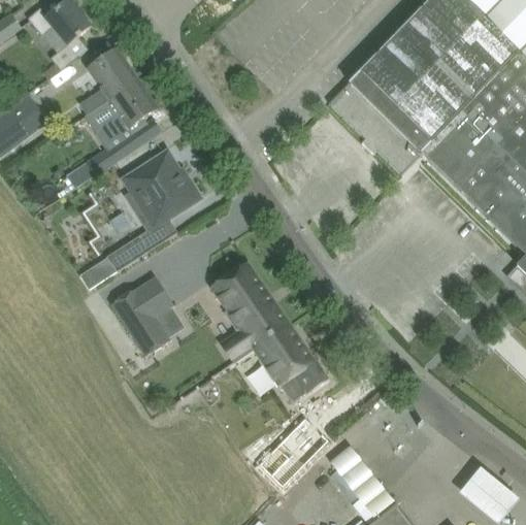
[(427,0),(327,102),(363,138),(360,141),(371,154),(375,150),(400,173),(421,153),(525,255),(506,273),(504,275),(525,296),(525,0),(427,0)]
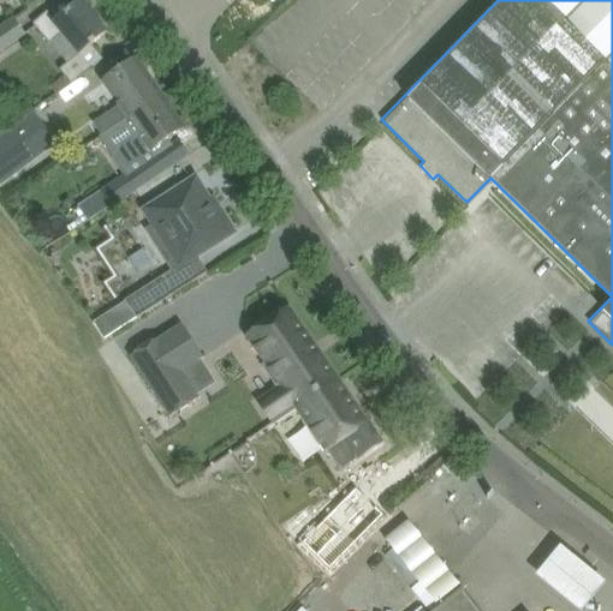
[(46,10),(31,22),(47,41),(60,31),(77,52),(57,69),(61,73),(67,81),(101,57),(88,43),(102,30),(78,1),(54,21),(46,10)]
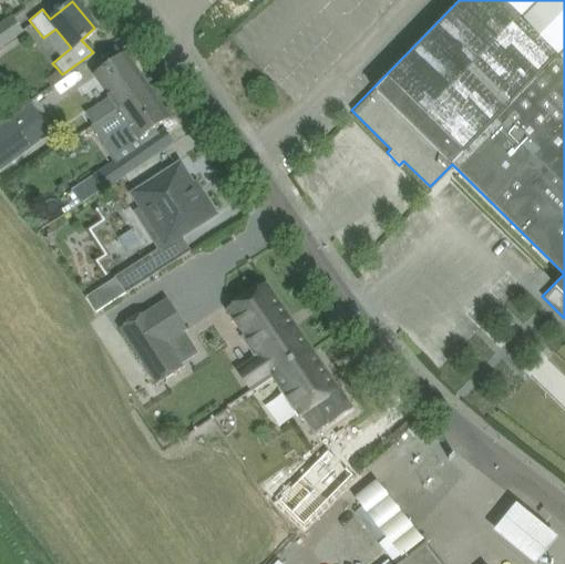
[(11,14),(0,21),(0,43),(21,29),(11,14)]
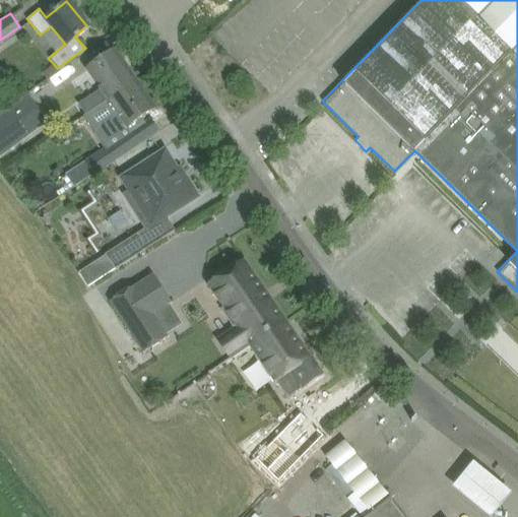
[(100,87),(77,103),(84,113),(92,107),(106,98),(135,77),(115,48),(86,68),(100,87)]
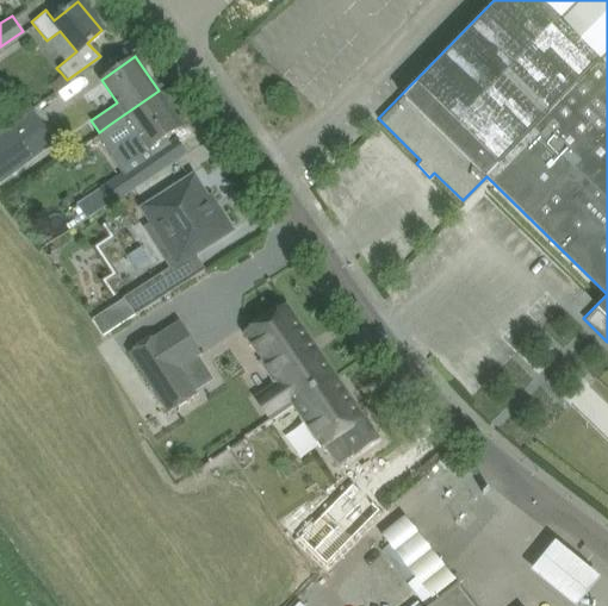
[(61,73),(48,83),(53,89),(67,80),(61,73)]
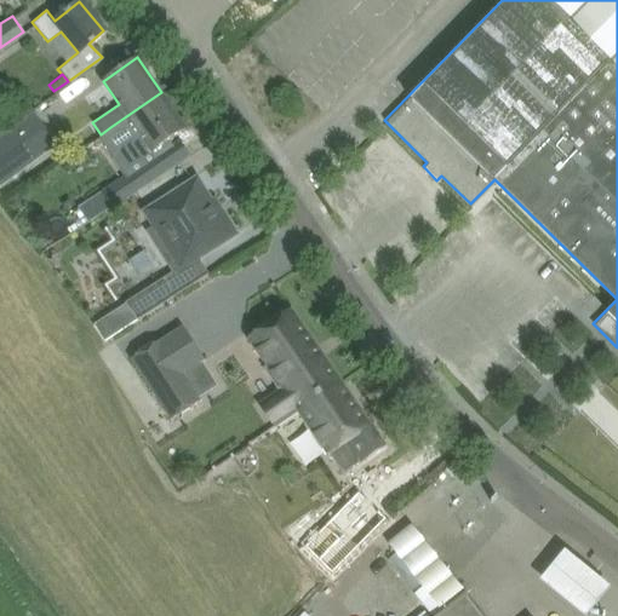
[(101,134),(97,137),(107,150),(112,157),(122,171),(153,149),(158,150),(167,144),(166,139),(184,127),(161,92),(126,116),(110,127),(101,134)]
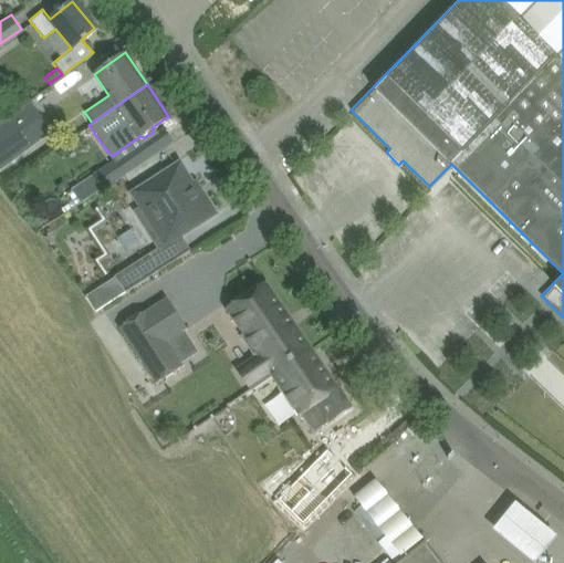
[(29,100),(0,121),(0,168),(51,131),(29,100)]
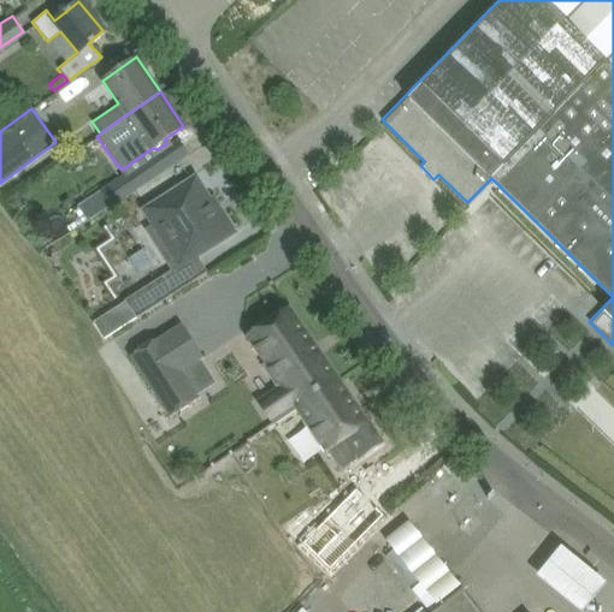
[(125,172),(99,189),(110,205),(135,188),(125,172)]
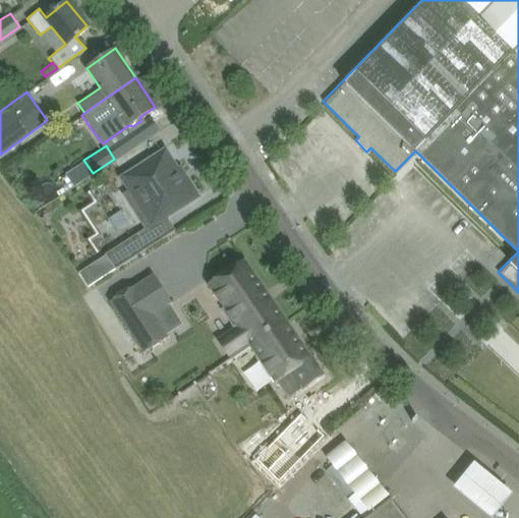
[(164,148),(121,175),(129,187),(121,192),(143,228),(195,195),(193,193),(195,192),(187,179),(185,180),(164,148)]
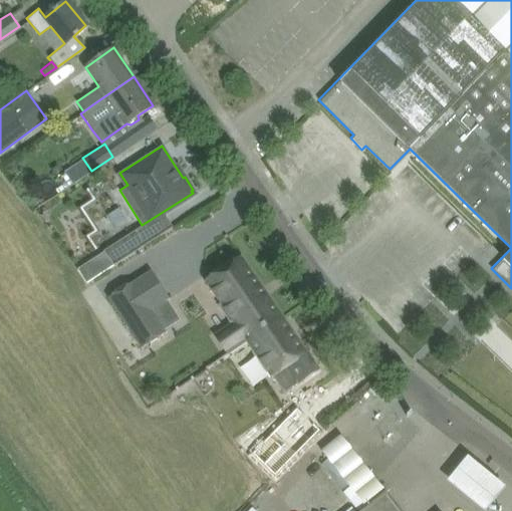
[(104,248),(114,263),(144,244),(135,230),(104,248)]
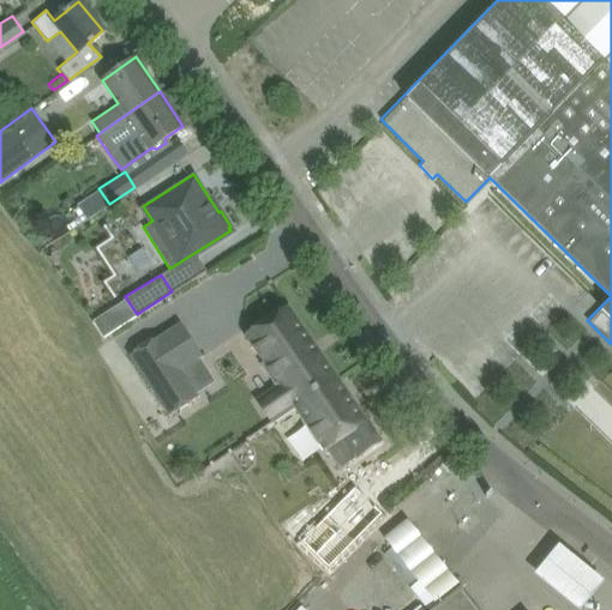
[(287,303),(244,333),(262,361),(259,363),(274,384),(277,382),(294,406),(336,378),(318,350),(316,350),(307,339),(310,338),(287,303)]
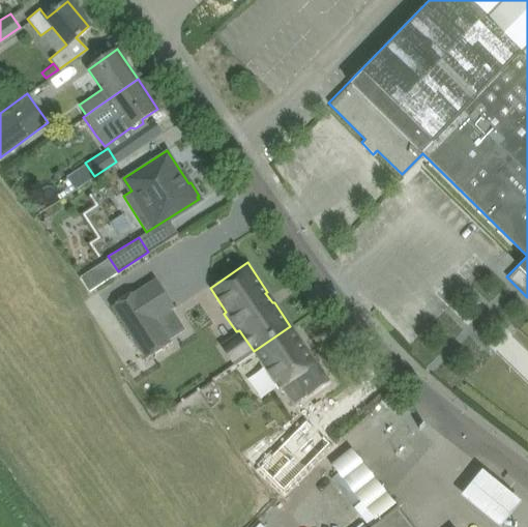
[(88,268),(78,275),(87,289),(97,283),(88,268)]
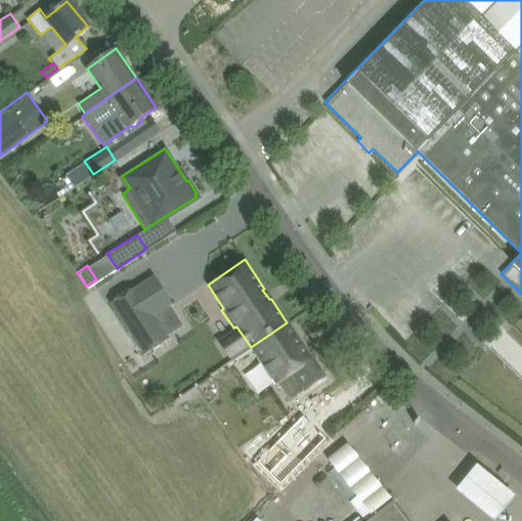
[(134,286),(109,302),(142,353),(167,337),(153,314),(170,303),(150,274),(134,286)]
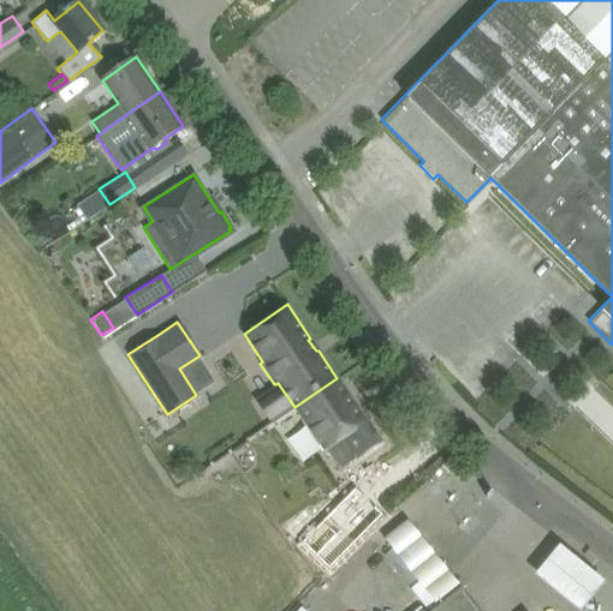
[(337,378),(295,407),(338,469),(380,442),(337,378)]
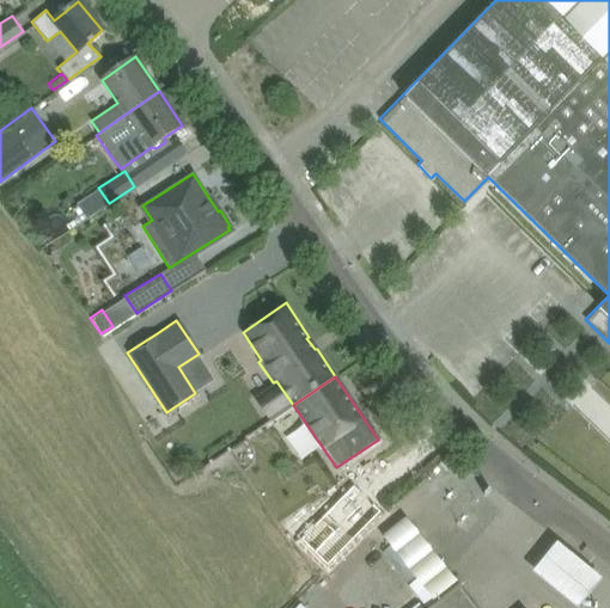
[(599,573),(555,538),(531,567),(574,603),(599,573)]
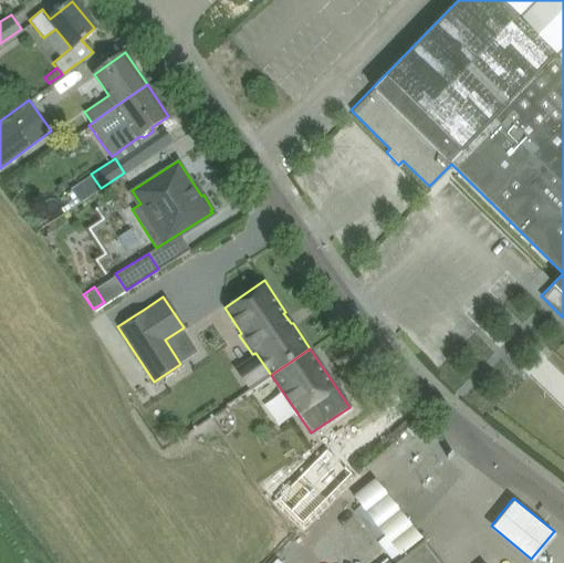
[(385,537),(378,542),(395,562),(401,558),(390,543),(385,537)]
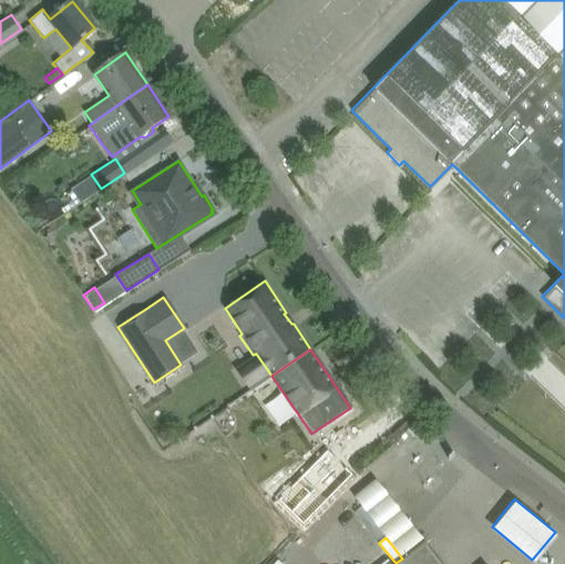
[(442,563),(424,541),(407,554),(402,559),(396,563),(394,563),(442,563)]
